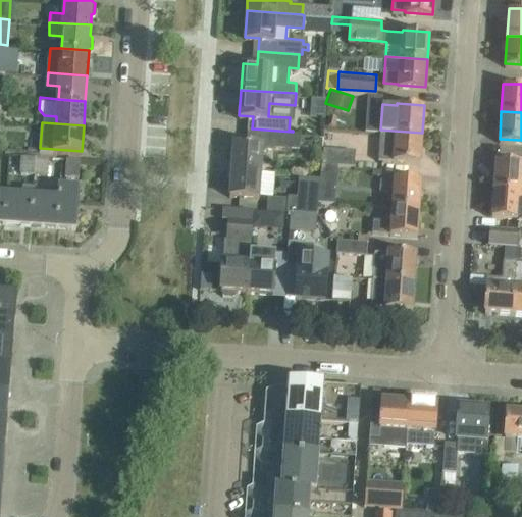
[(231,167),(261,168),(263,144),(292,146),(293,132),(252,128),(251,142),(233,141),(231,167)]
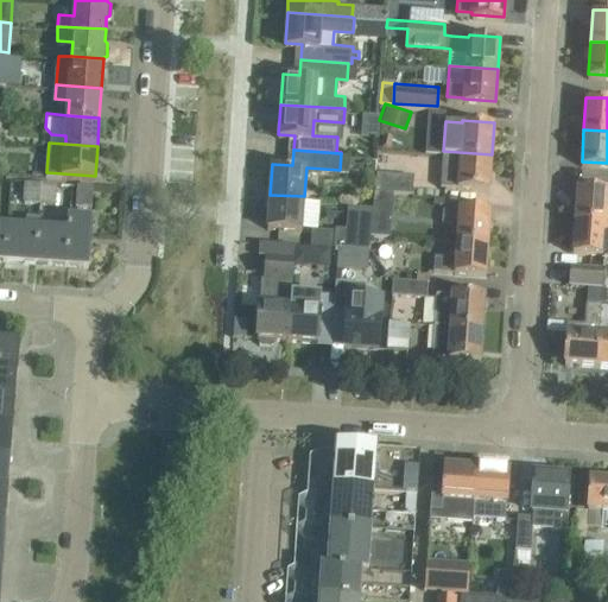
[(492,154),(443,151),(441,182),(457,183),(457,184),(489,187),(492,154)]
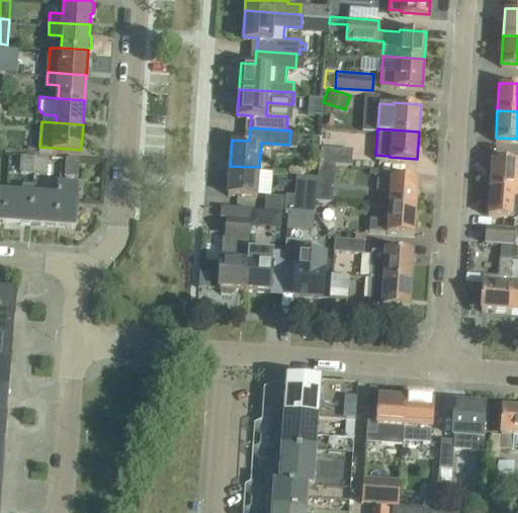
[(351,149),(324,147),(323,161),(350,163),(351,149)]
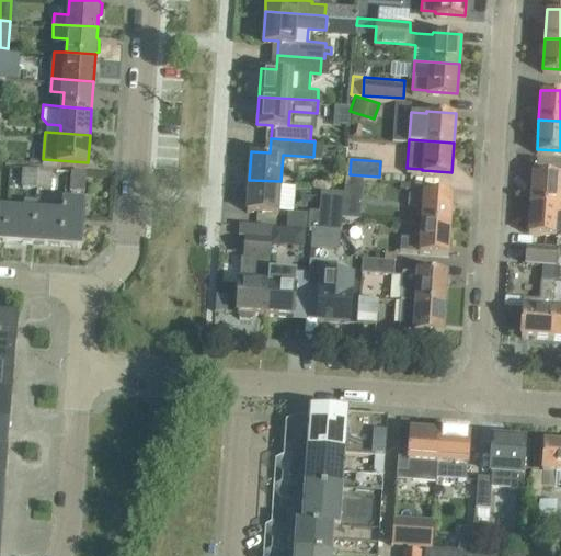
[(36,184),(37,166),(22,165),(21,183),(36,184)]
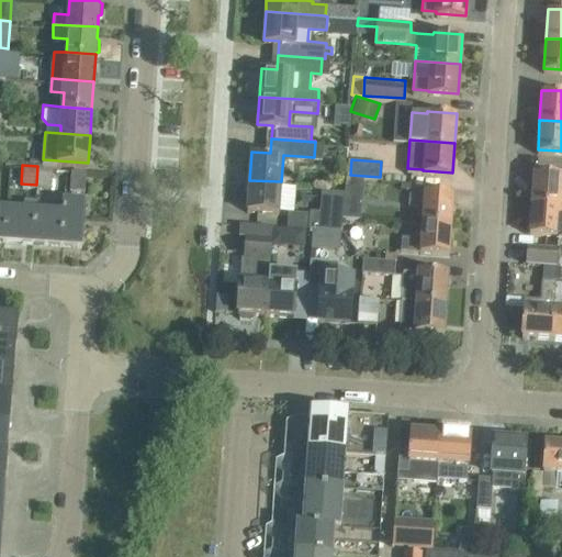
[(52,167),(37,166),(36,185),(51,186),(52,167)]
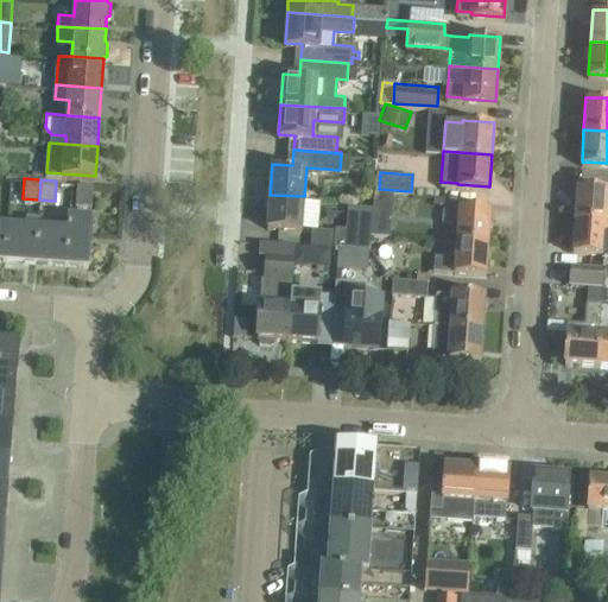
[(92,203),(93,183),(77,182),(76,203),(92,203)]
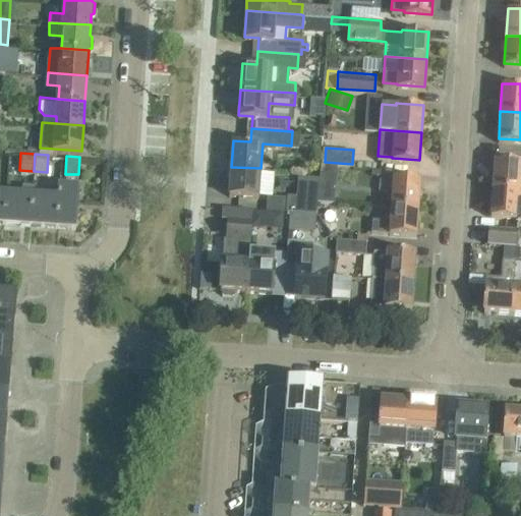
[(520,188),(520,160),(495,159),(493,186),(520,188)]
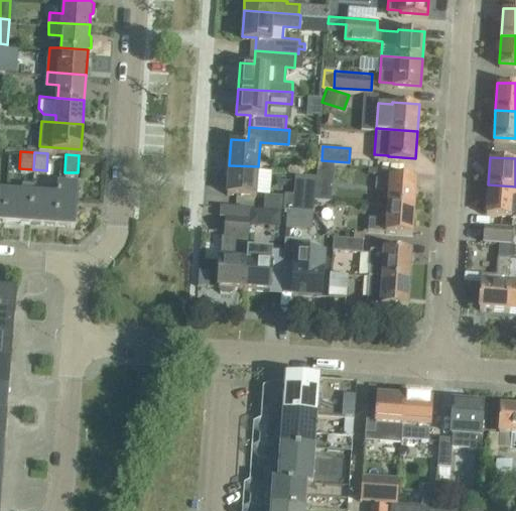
[(256,193),(258,166),(229,165),(227,190),(256,193)]
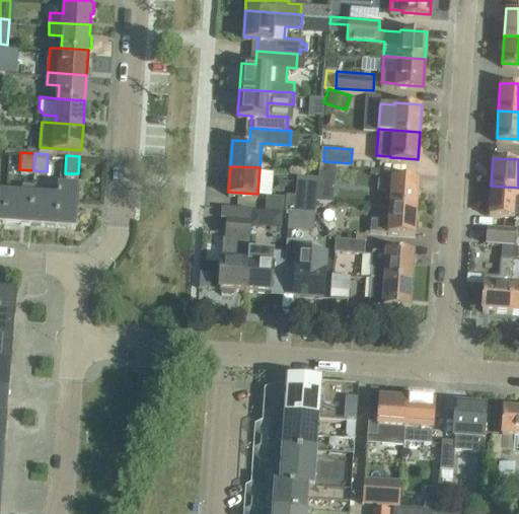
[(317,174),(296,172),(294,192),(285,191),(284,207),(288,208),(301,209),(314,209),(317,174)]
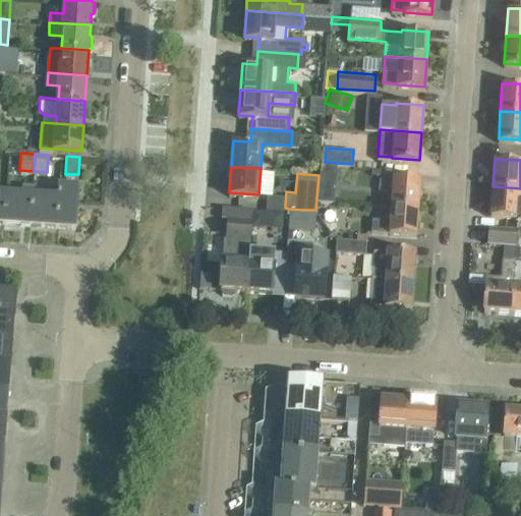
[(391,204),(418,206),(420,178),(393,176),(393,177),(379,176),(378,187),(392,188),(391,204)]
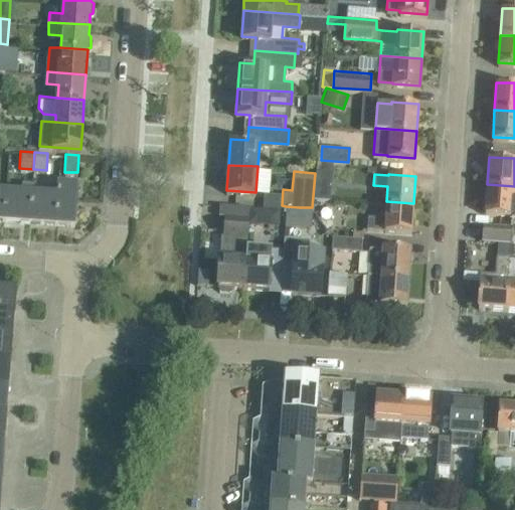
[(58,181),(57,192),(56,221),(74,222),(77,183),(58,181)]
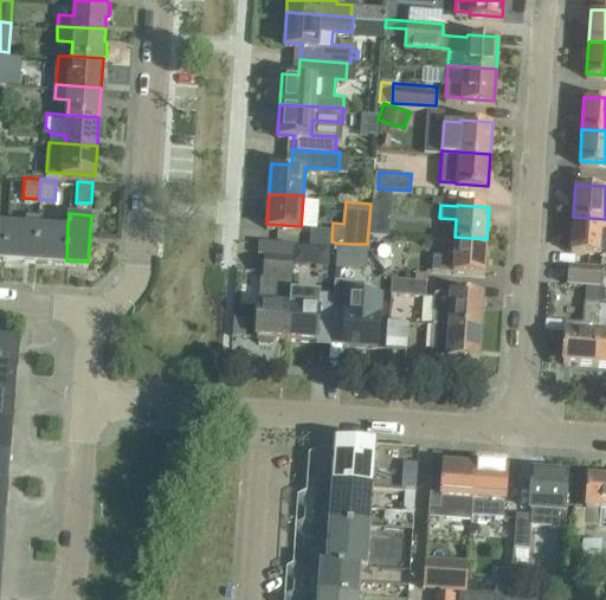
[(605,219),(573,217),(571,249),(603,251),(603,250),(605,249),(605,219)]
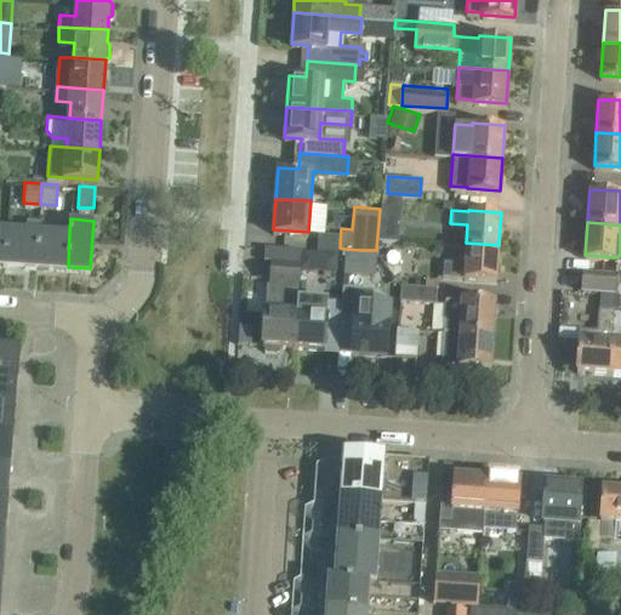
[(39,229),(7,228),(5,263),(36,265),(39,229)]
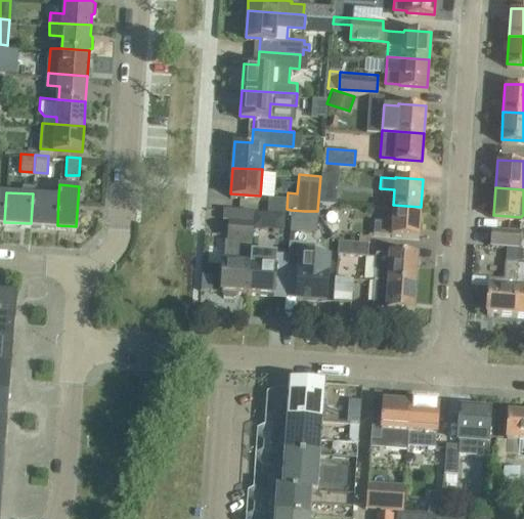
[(31,223),(57,225),(58,196),(33,193),(31,223)]
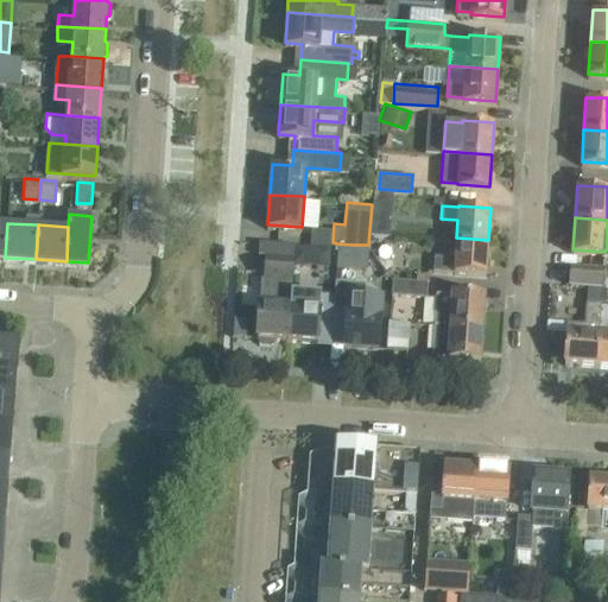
[(488,240),(456,238),(455,254),(439,253),(438,267),(454,268),(454,270),(486,272),(488,240)]
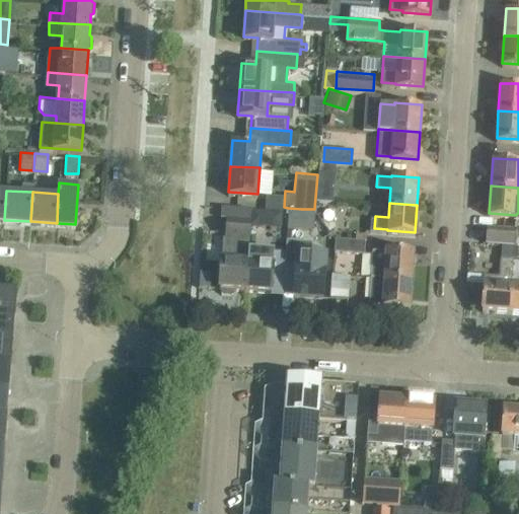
[(219,286),(245,287),(248,246),(249,233),(249,222),(250,217),(251,207),(228,205),(226,236),(236,237),(234,258),(221,257),(219,286)]
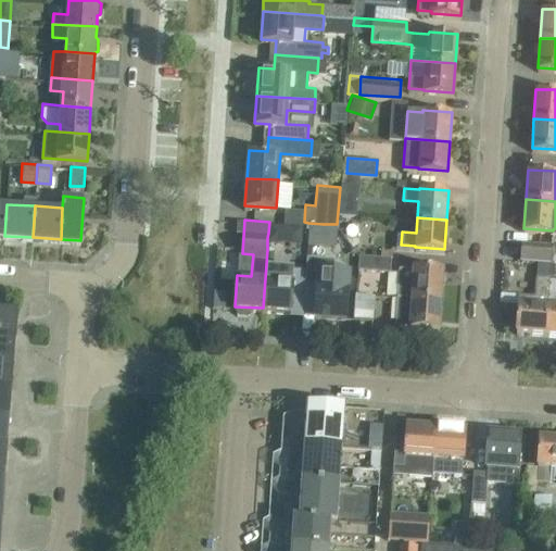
[(268,233),(267,238),(280,239),(281,222),(269,221),(269,222),(268,233)]
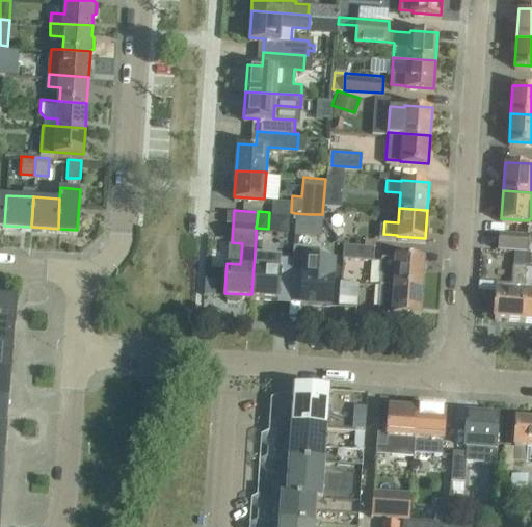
[(295,213),(294,231),(308,232),(309,214),(295,213)]
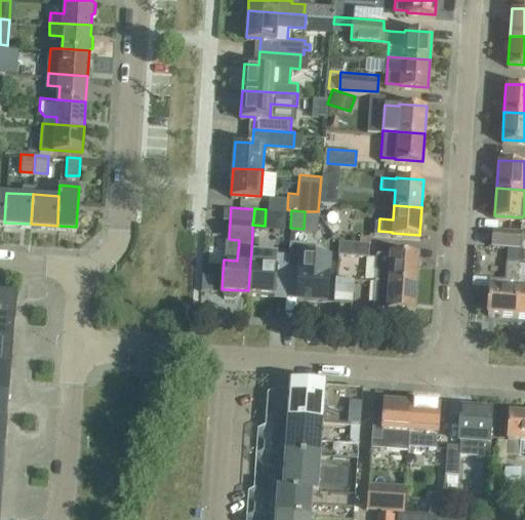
[(520,245),(520,242),(521,230),(521,229),(493,227),(492,244),(520,245)]
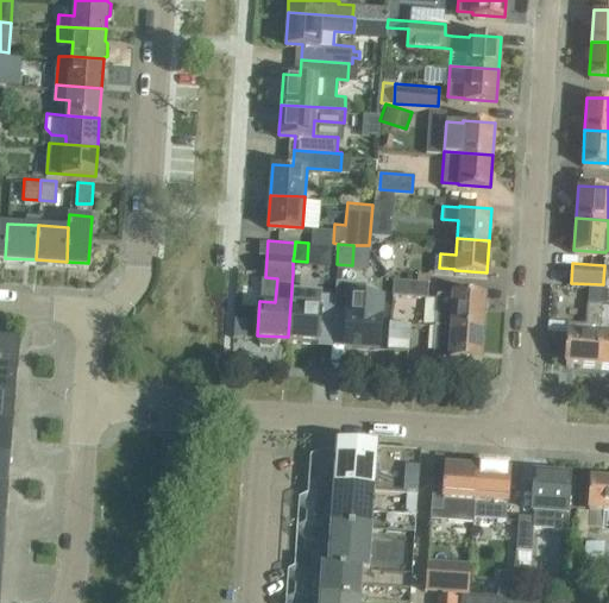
[(382,297),(364,296),(365,280),(336,277),(334,307),(346,307),(344,344),(378,346),(382,297)]
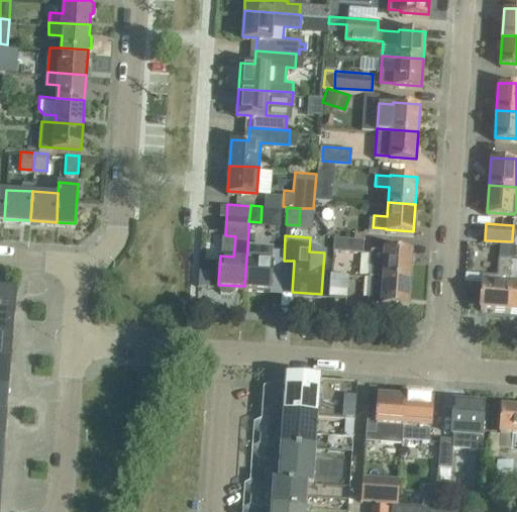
[(364,237),(354,236),(334,235),(333,247),(363,249),(364,237)]
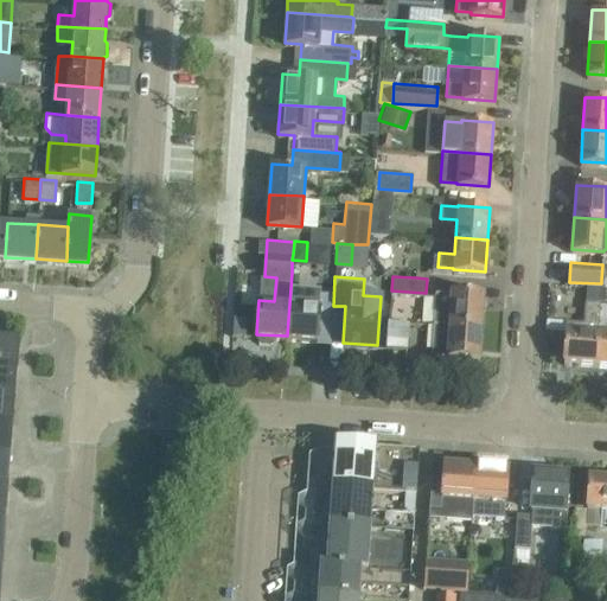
[(291,288),(287,336),(317,338),(319,314),(319,305),(320,291),(291,288)]
